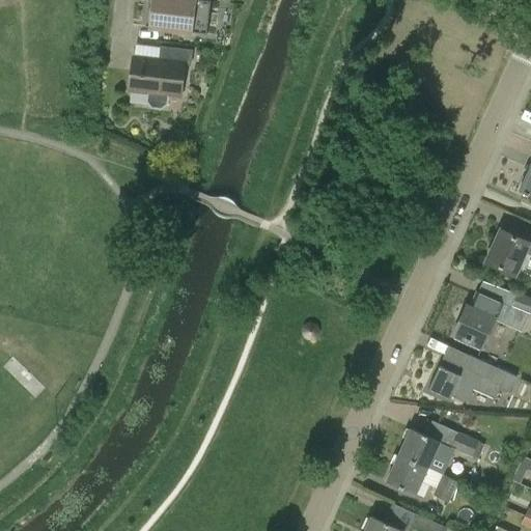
[(207,34),(212,1),(204,1),(203,0),(148,0),(145,27),(207,34)]
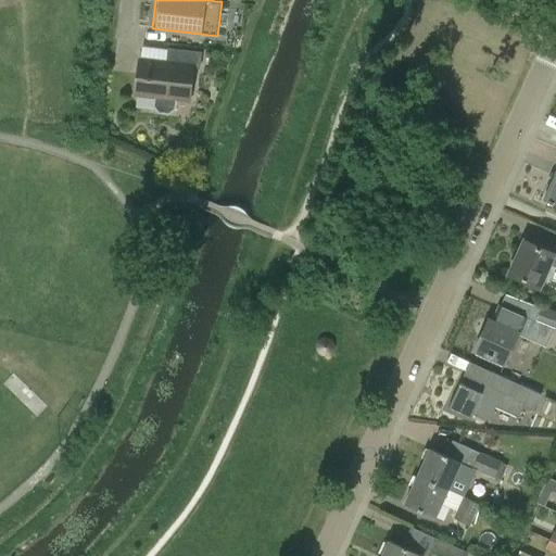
[(200,70),(201,54),(169,50),(167,64),(140,61),(136,96),(156,98),(155,106),(160,112),(169,113),(175,109),(176,100),(190,101),(193,68),(200,70)]
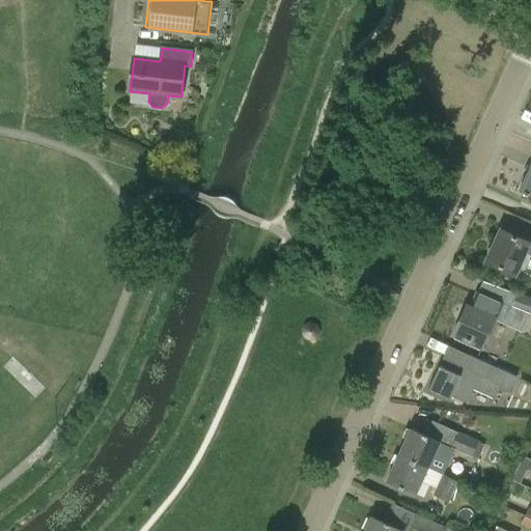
[(530,195),(530,165),(521,190),(530,195)]
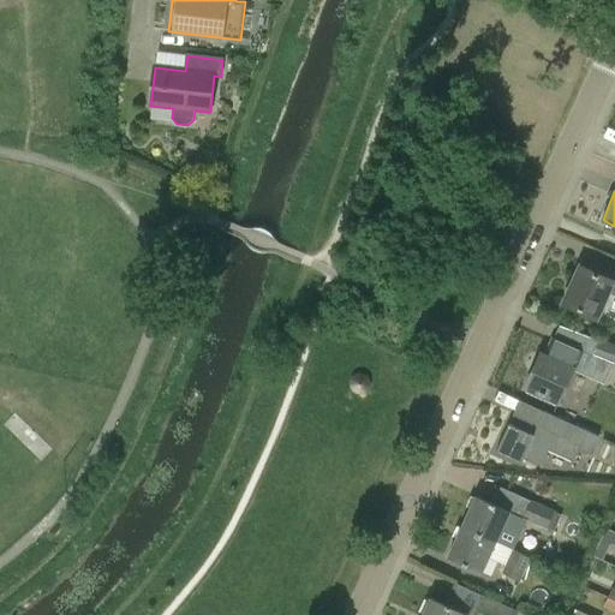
[(614,274),(614,276),(613,281),(579,266),(562,304),(597,320),(609,294),(614,296),(614,274)]
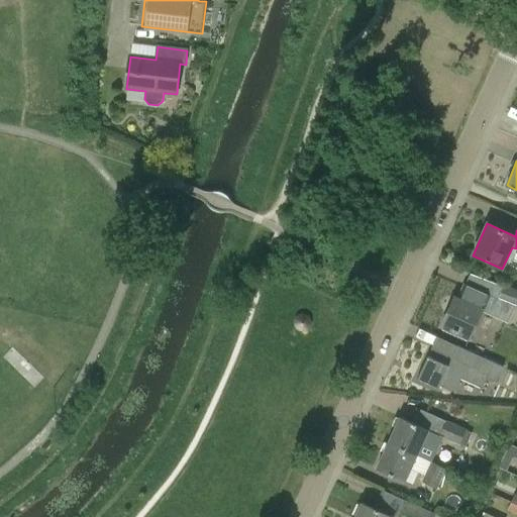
[(516,290),(505,286),(499,300),(516,307),(516,290)]
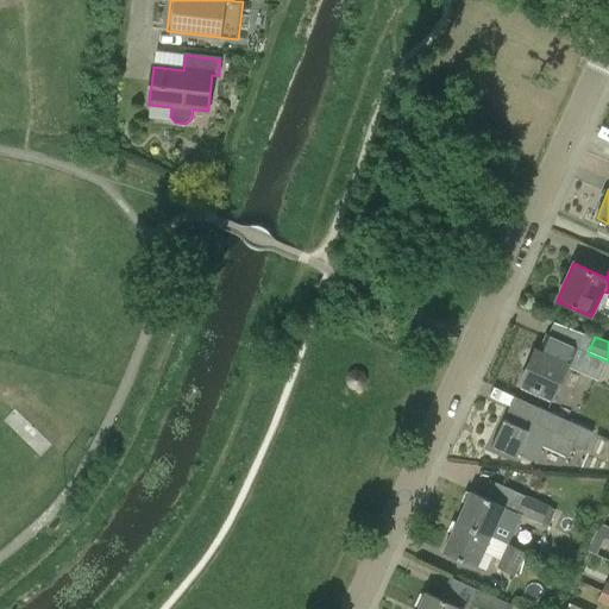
[(553,400),(569,366),(535,351),(521,384),(553,400)]
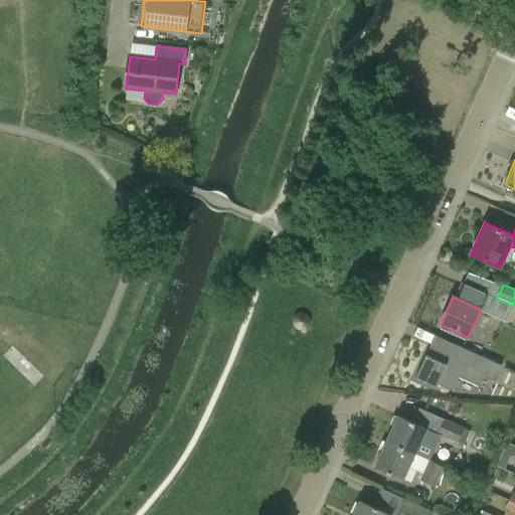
[(476,368),(436,350),(432,358),(425,355),(415,379),(436,388),(438,384),(453,391),(459,378),(480,387),(485,377),(494,381),(501,366),(481,357),(476,368)]
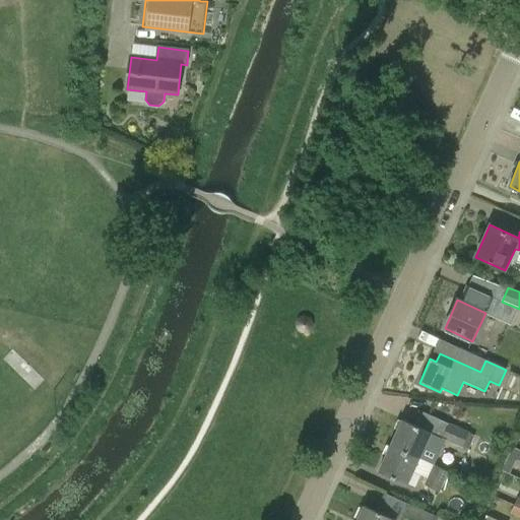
[(402,419),(390,446),(419,459),(431,433),(402,419)]
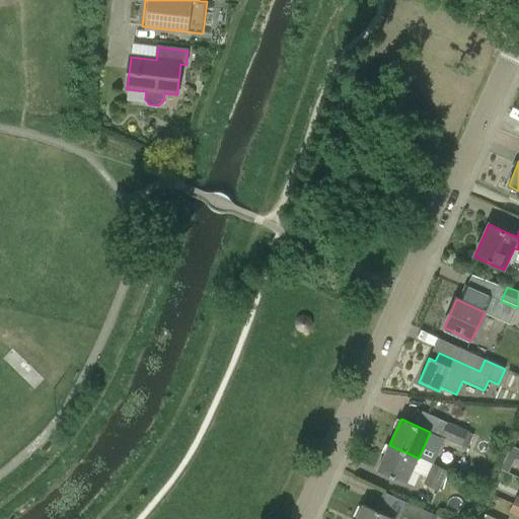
[(467,432),(448,422),(441,438),(460,447),(467,432)]
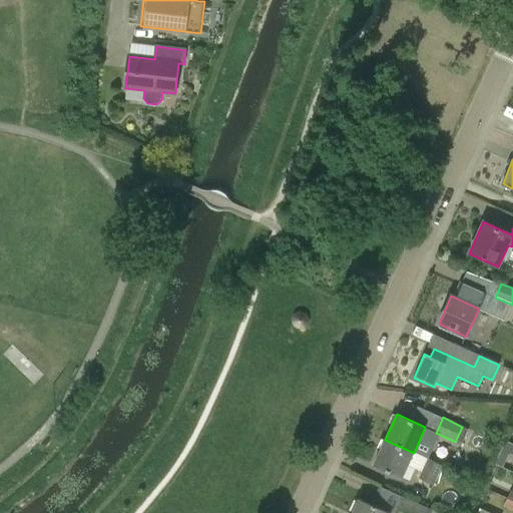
[(402,479),(414,453),(385,440),(373,466),(402,479)]
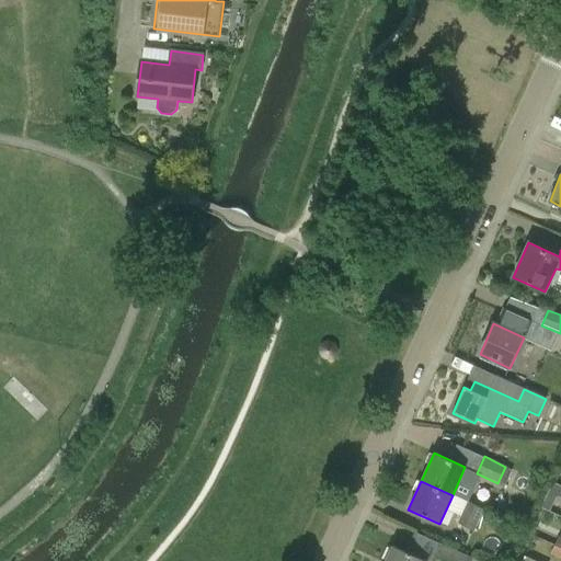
[(474,531),(483,510),(468,502),(458,523),(474,531)]
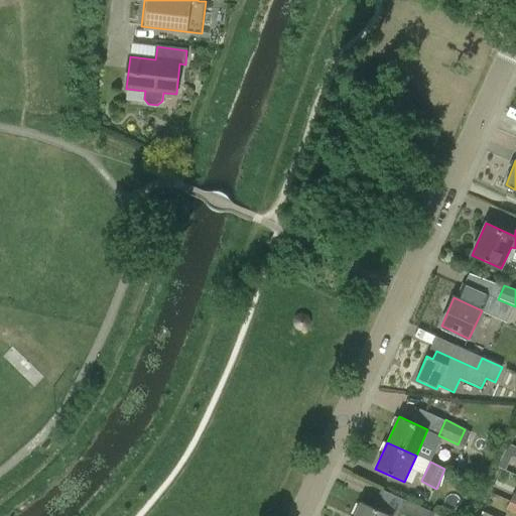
[(506,510),(515,514),(515,494),(514,494),(506,510)]
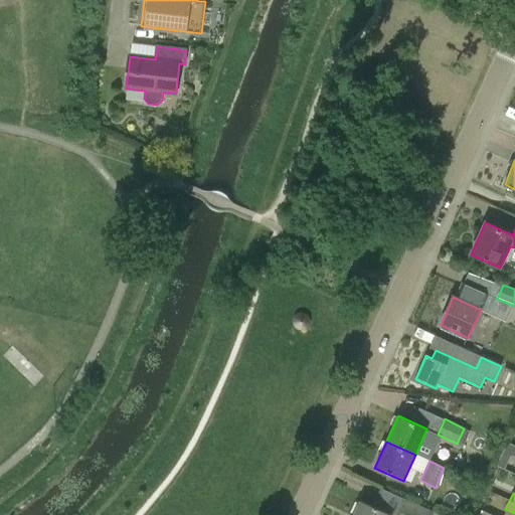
[(431,514),(433,512),(403,500),(398,511),(407,514),(431,514)]
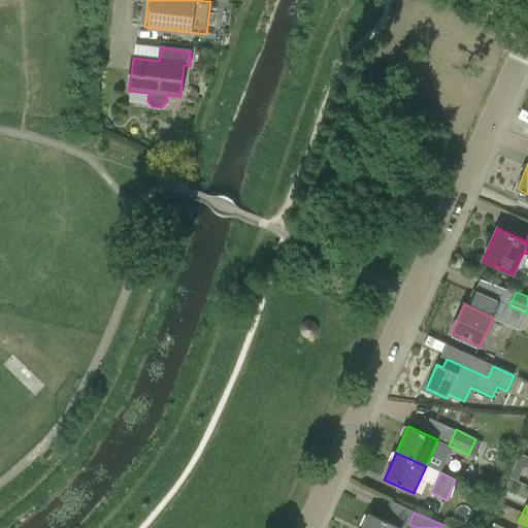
[(400,527),(369,514),(362,527),(400,527)]
